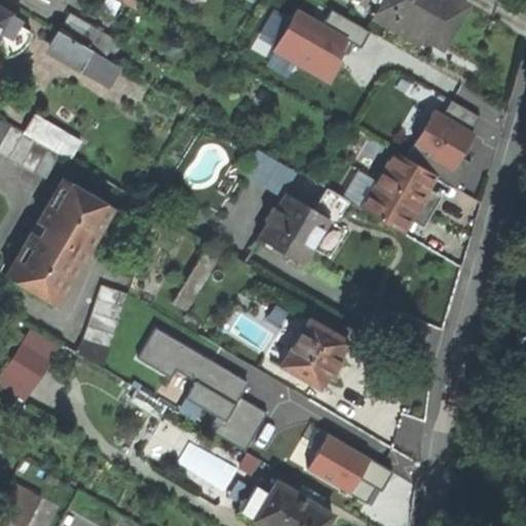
[(408,39),(412,32),(439,47),(451,26),(463,5),(454,0),(383,0),(381,4),(373,17),(408,39)]
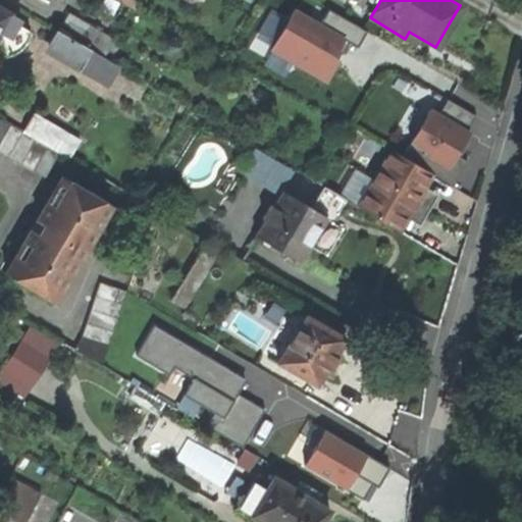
[(17,23),(20,19),(0,7),(0,40),(4,54),(13,51),(20,45),(25,38),(30,30),(17,23)]
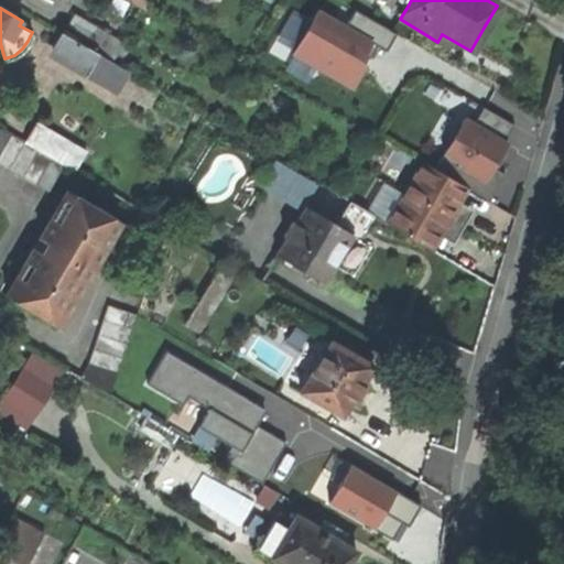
[(293,58),(358,84),(378,33),(314,8),(293,58)]
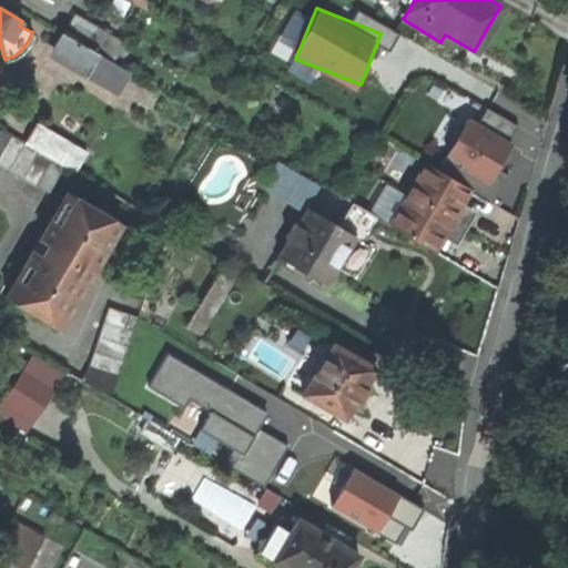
[(78,12),(64,33),(111,61),(124,40),(78,12)]
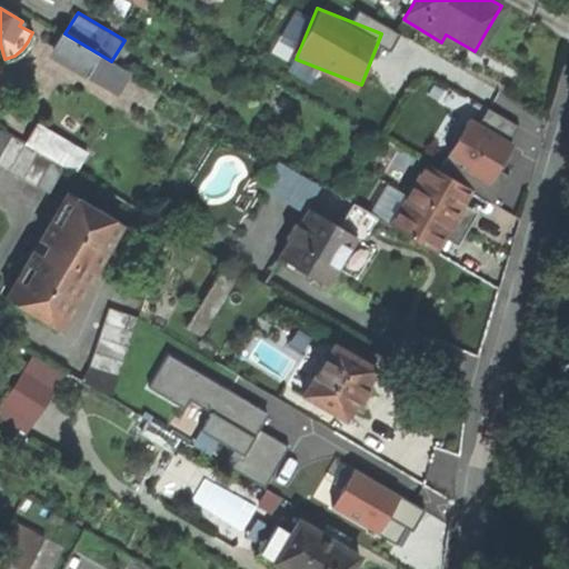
[(118,88),(128,71),(111,61),(65,33),(63,33),(53,51),(118,88)]
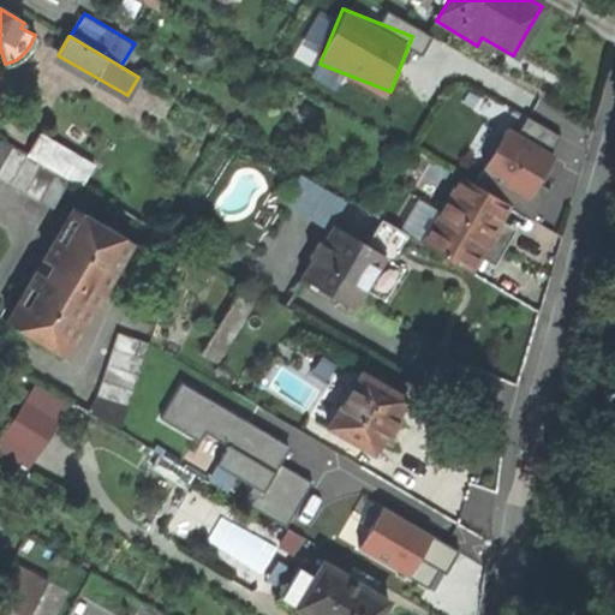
[(530,198),(557,151),(508,123),(481,169),(530,198)]
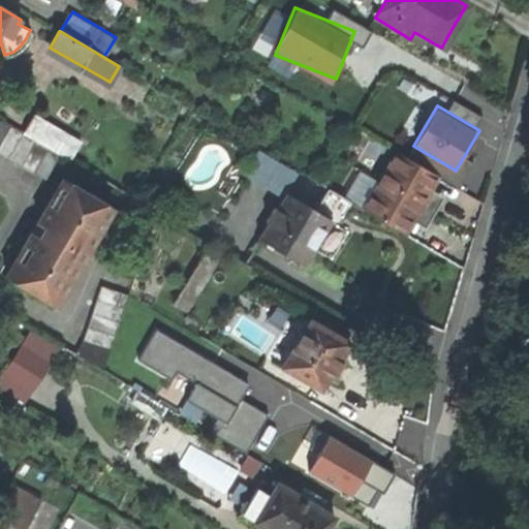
[(33,115),(23,134),(61,157),(69,161),(82,142),(33,115)]
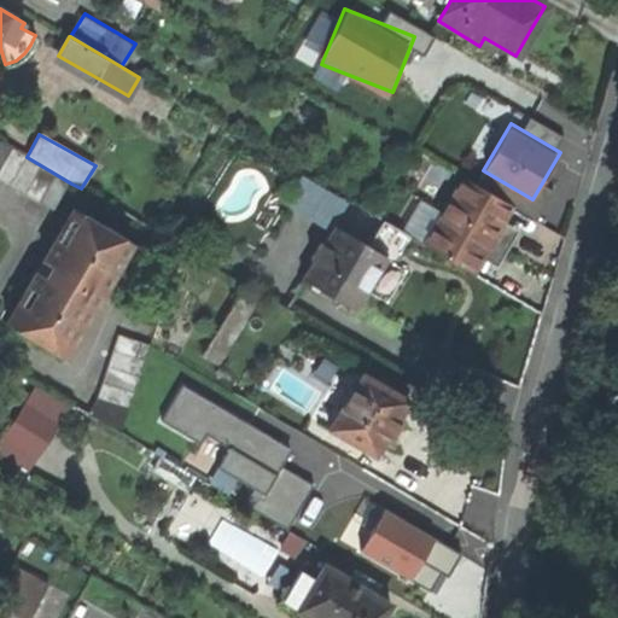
[(0,179),(54,213),(71,184),(27,157),(0,141),(0,179)]
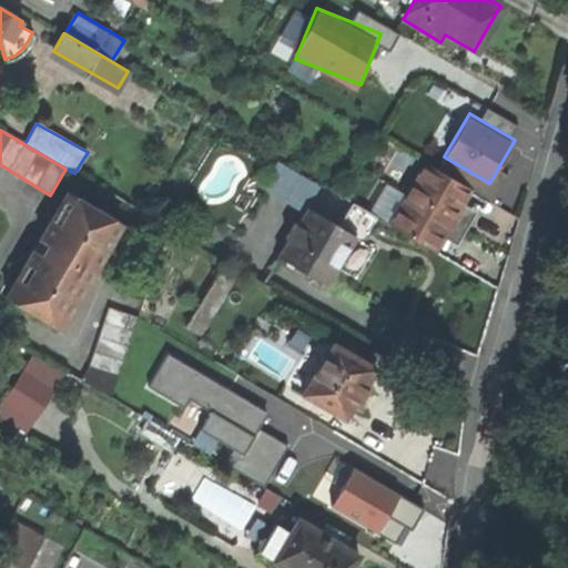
[(423,163),(386,224),(430,251),(439,236),(444,230),(458,237),(469,219),(455,210),(459,203),(468,189),(423,163)]
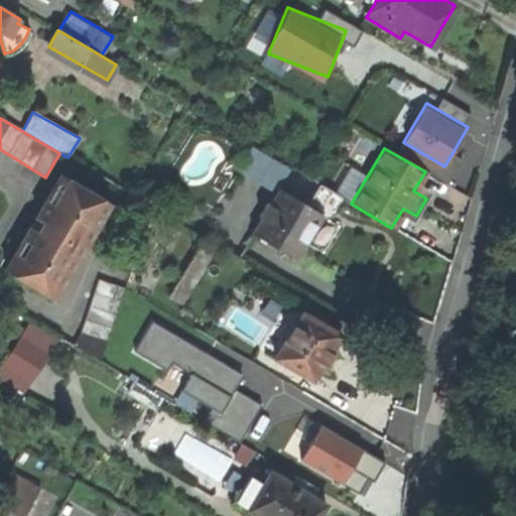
[(65,283),(62,282),(100,218),(102,219),(111,204),(60,173),(59,175),(65,179),(51,203),(45,199),(31,223),(19,244),(25,248),(11,271),(5,267),(4,269),(54,299),(65,283)]
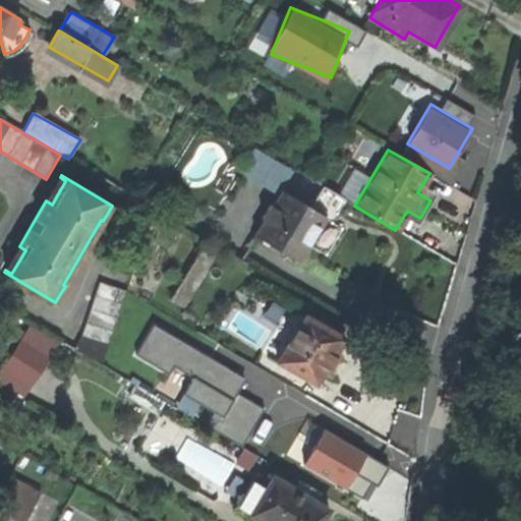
[(435,193),(421,186),(417,192),(430,200),(435,193)]
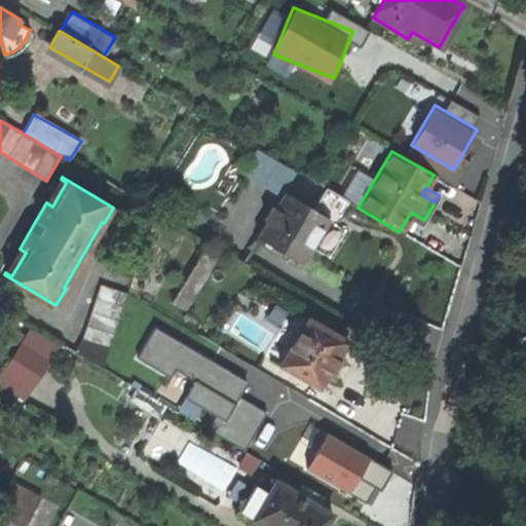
[(257,237),(301,263),(318,234),(327,219),(283,193),(273,209),(271,207),(263,219),(266,221),(257,237)]
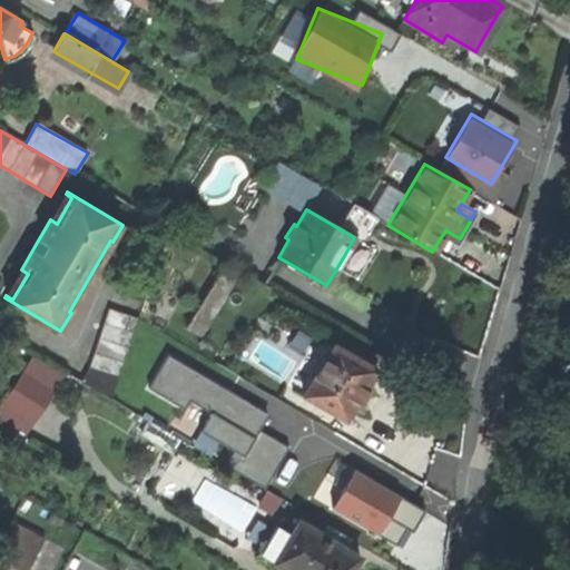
[(455,246),(460,238),(445,231),(441,237),(455,246)]
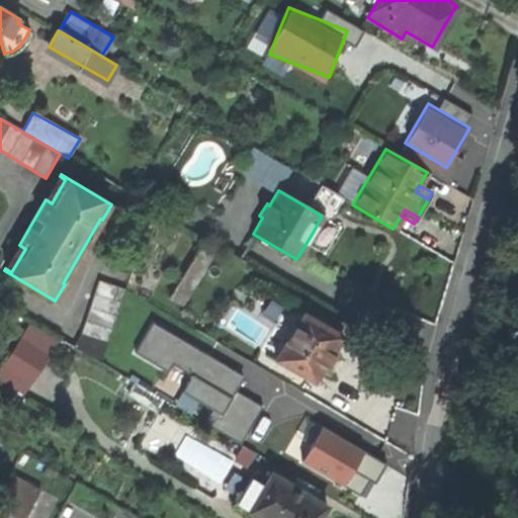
[(219,248),(204,239),(169,297),(183,306),(219,248)]
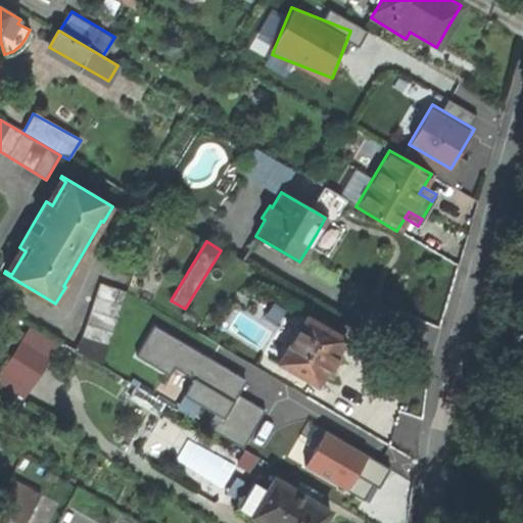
[(126,291),(99,282),(81,336),(75,349),(101,366),(126,291)]
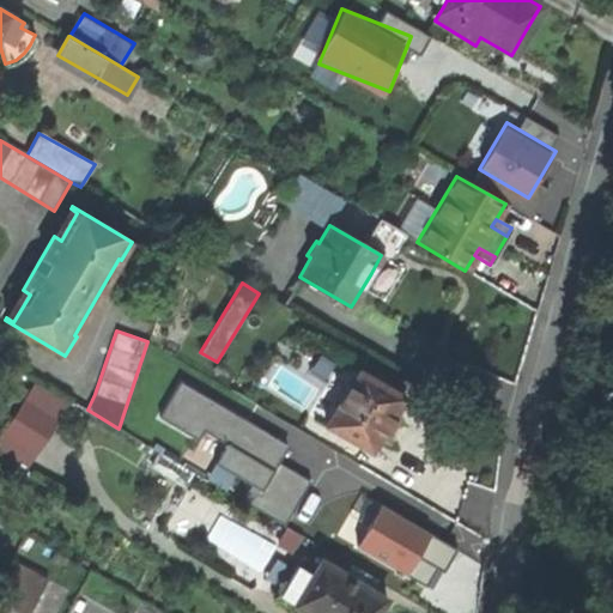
[(326,425),(369,450),(381,431),(384,432),(388,426),(393,419),(390,417),(402,398),(347,365),(337,381),(347,388),(326,425)]
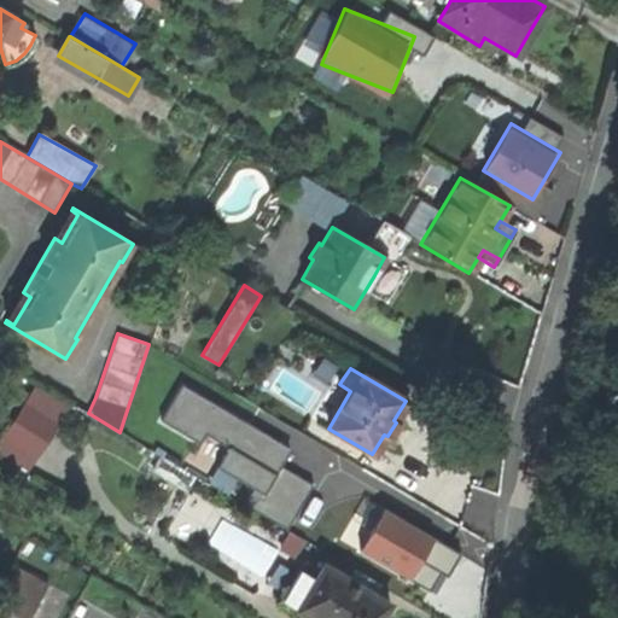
[(281,462),(292,443),(184,384),(167,414),(229,448),(220,465),(257,485),(249,501),(289,523),(313,479),(281,462)]
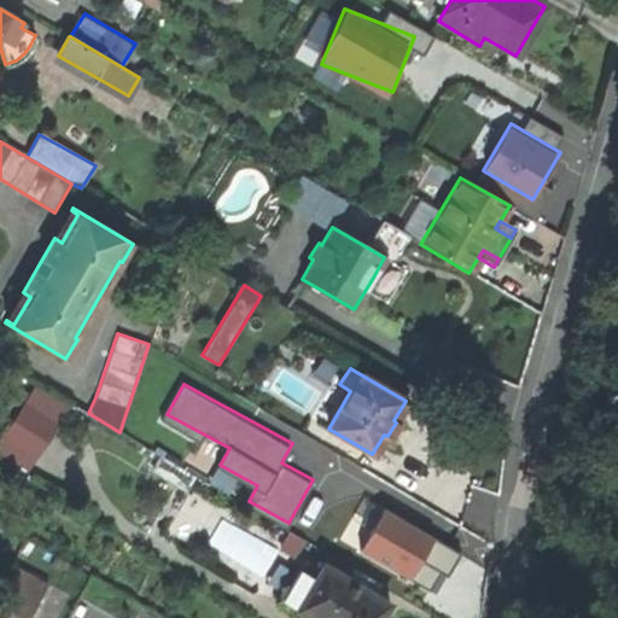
[(0,430),(0,450),(28,468),(68,408),(29,385),(18,402),(9,396),(0,409),(0,423),(4,425),(0,430)]
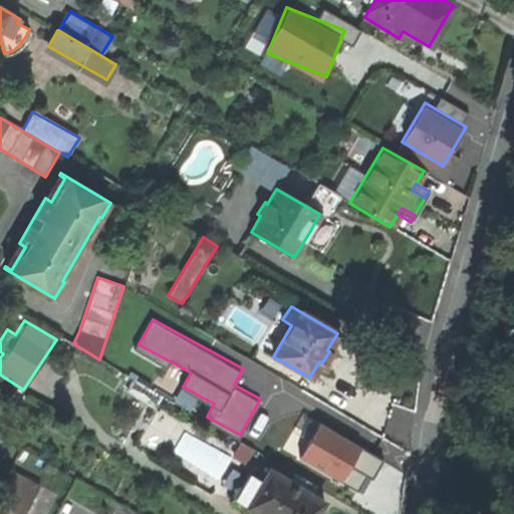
[(314,513),(322,502),(269,469),(261,481),(249,474),(234,499),(257,513),(314,513)]
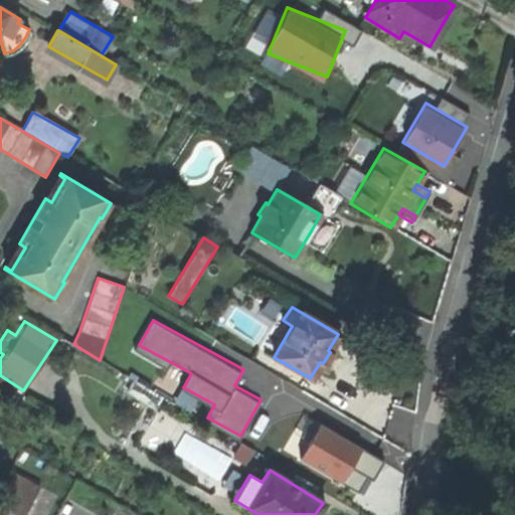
[(0,491),(0,503),(21,514),(23,514),(38,488),(10,473),(0,491)]
